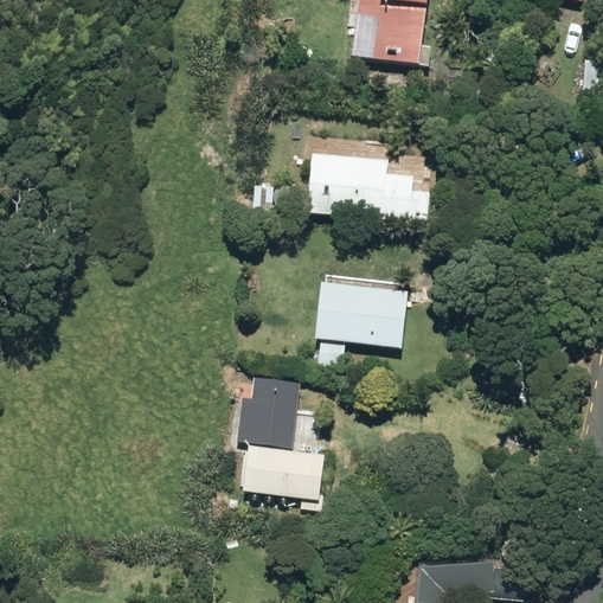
[(358,0),(351,57),(416,64),(423,0),(358,0)]
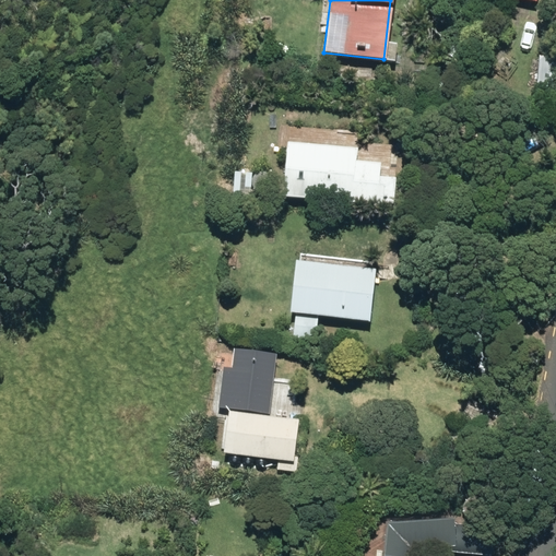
[(388,42),(386,59),(393,60),(395,43),(388,42)]
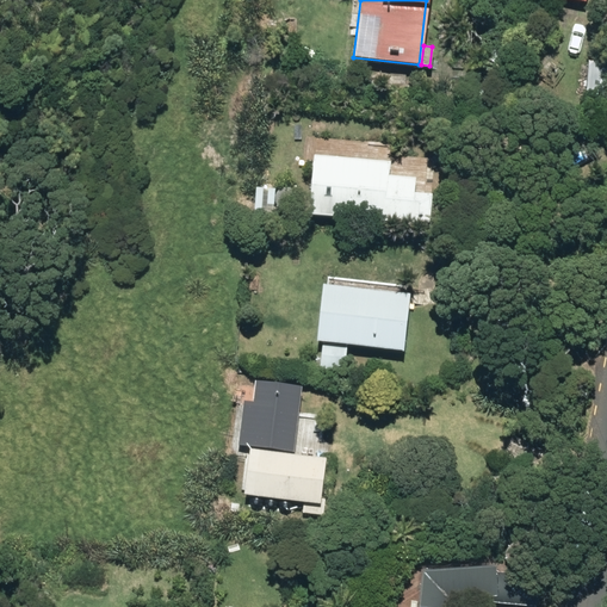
[(308,214),(431,222),(432,193),(414,192),(415,175),(388,174),(389,159),(311,153),(308,214)]
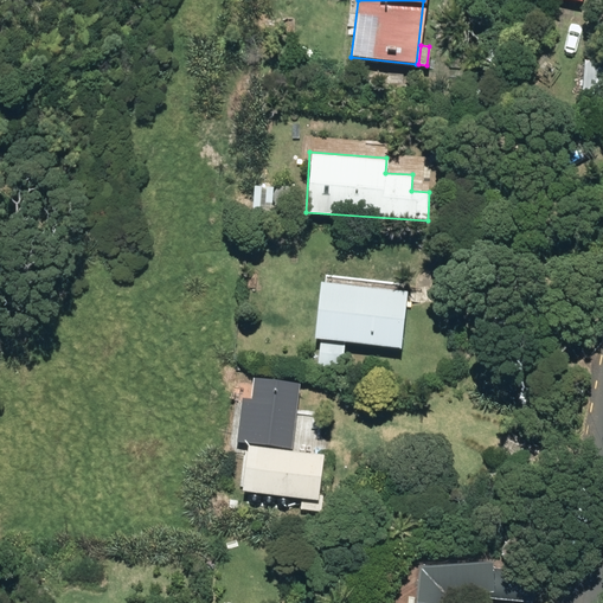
[(273,186),(254,185),(252,209),(273,210),(273,186)]
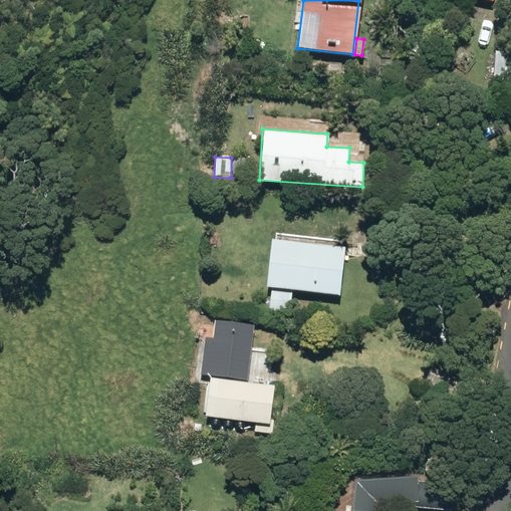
[(266,286),(339,293),(343,246),(270,239),(266,286)]
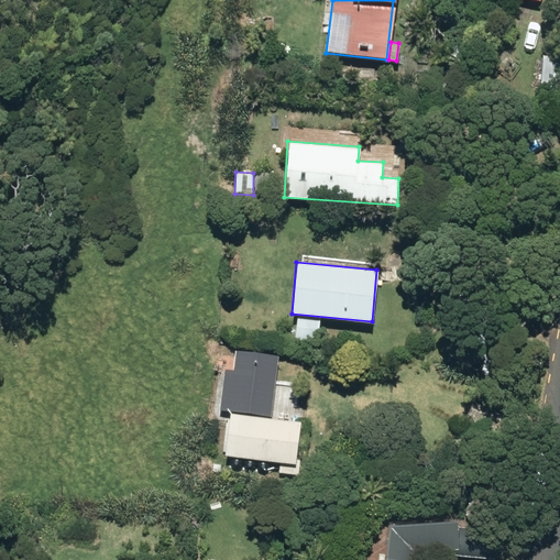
[(296,338),(318,340),(319,320),(297,318),(296,338)]
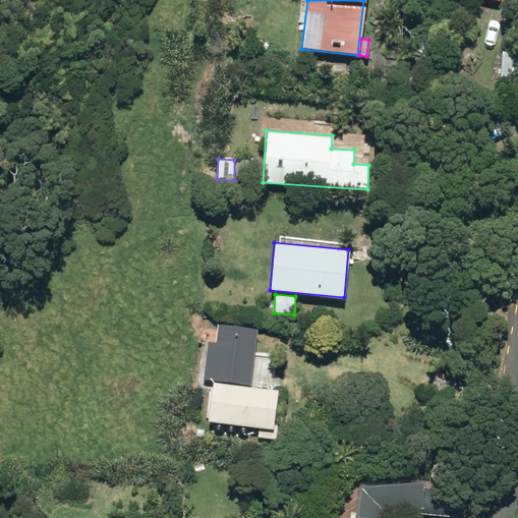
[(249,382),(255,329),(218,325),(216,343),(209,342),(205,378),(249,382)]
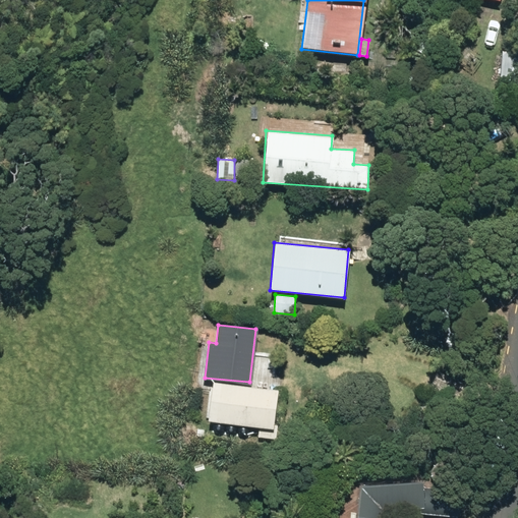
[(278,391),(213,384),(208,421),(273,428),(278,391)]
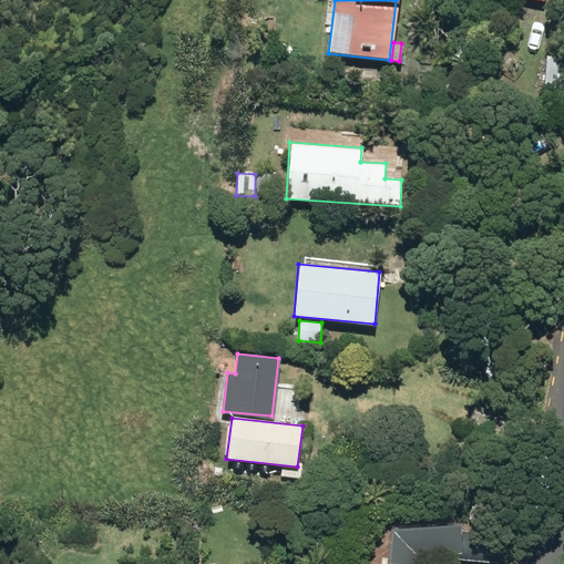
[(301,470),(283,468),(282,474),(300,477),(301,470)]
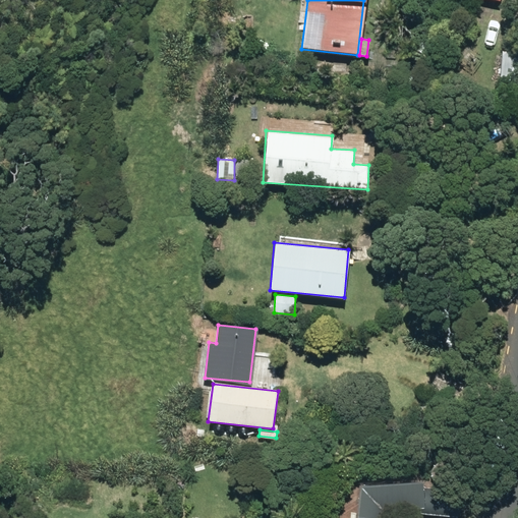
[(459,515),(460,492),(358,486),(355,517),(382,517),(383,512),(459,515)]
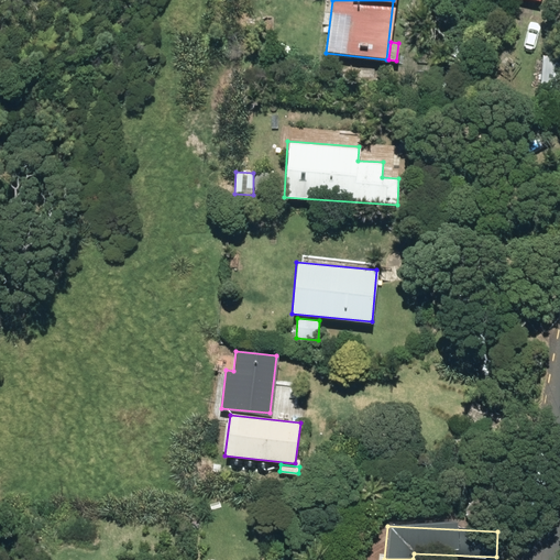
All buildings are outlined.
